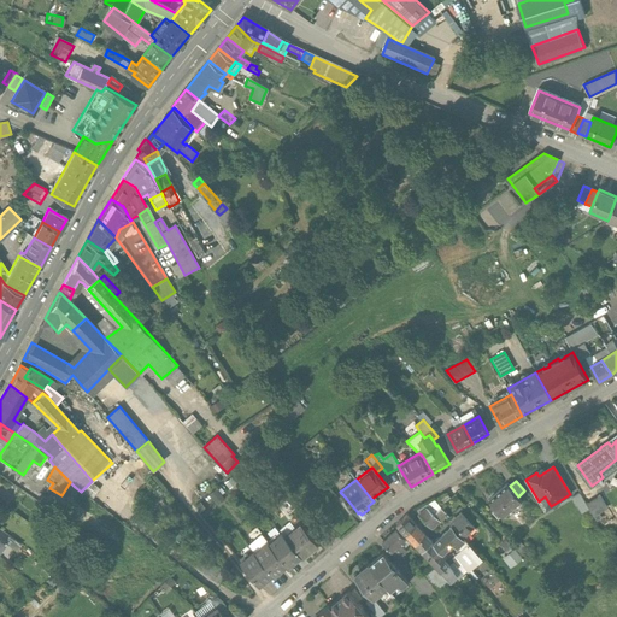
[(510,486),(507,483),(489,500),(504,516),(522,499),(518,497),(510,486)]
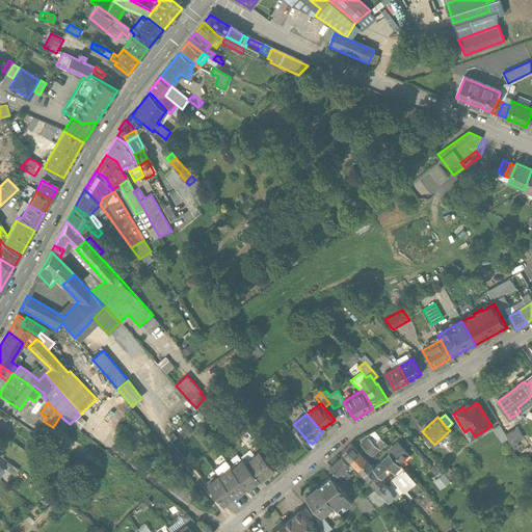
[(197,429),(194,420),(182,424),(186,433),(197,429)]
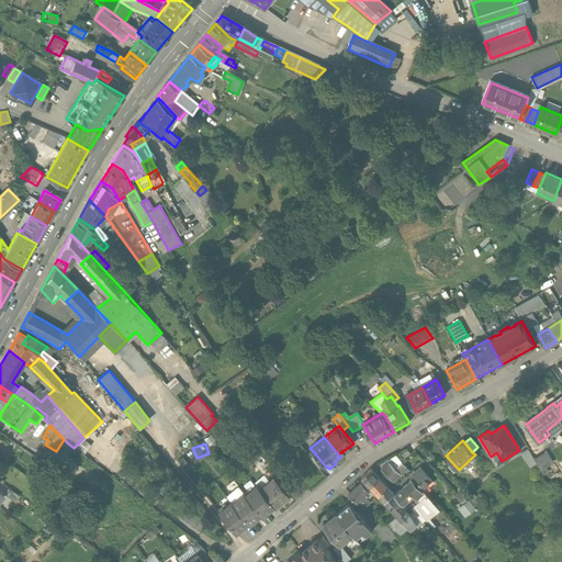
[(534,459),(528,449),(520,453),(529,468),(537,463),(534,459)]
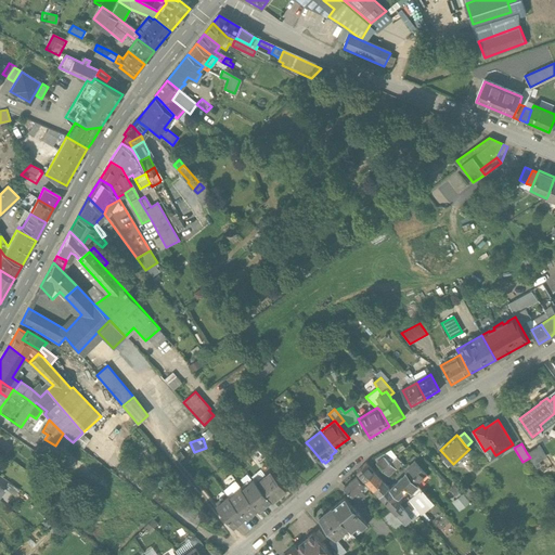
[(540,444),(527,453),(530,457),(537,468),(541,465),(539,461),(546,455),(540,444)]
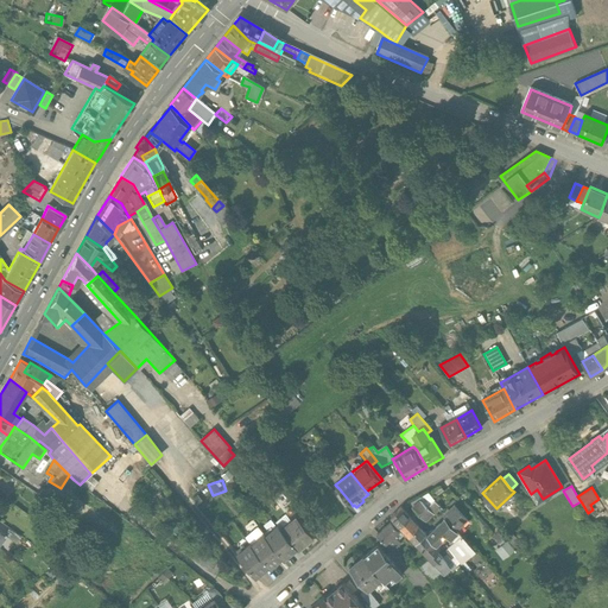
[(333,492),(344,507),(350,502),(339,488),(333,492)]
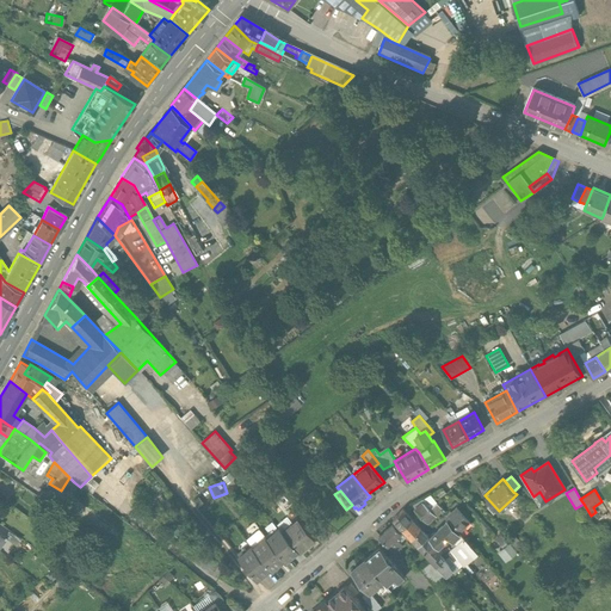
[(424,518),(431,510),(424,501),(415,510),(424,518)]
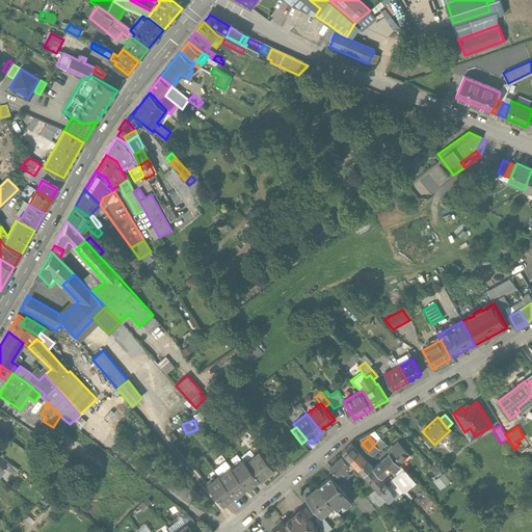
[(383,446),(384,447),(387,445),(379,439),(375,444),(369,451),(373,455),(383,446)]
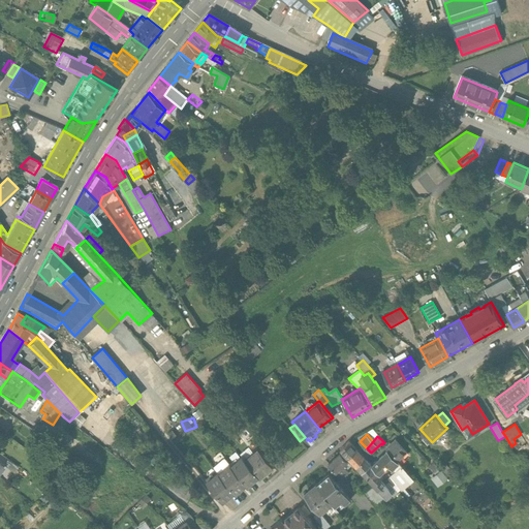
[(387,450),(393,456),(402,446),(396,440),(385,448),(387,450)]
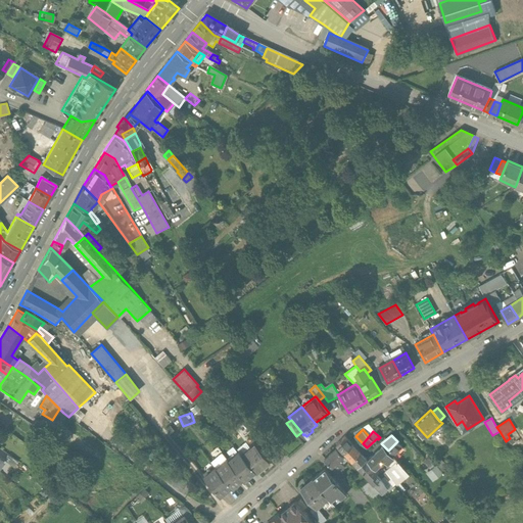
[(344,453),(352,445),(344,436),(336,444),(344,453)]
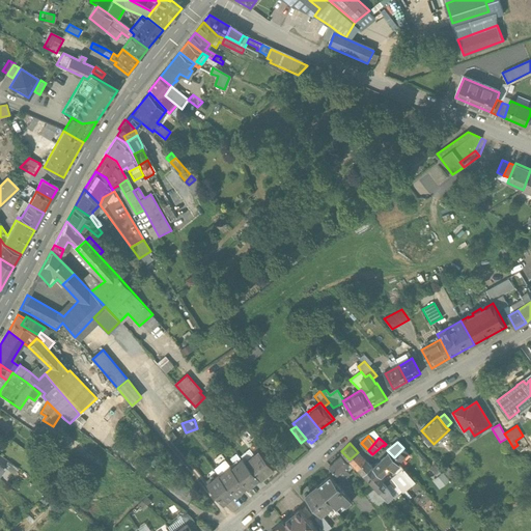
[(274,470),(260,452),(247,463),(247,464),(259,479),(260,480),(274,470)]
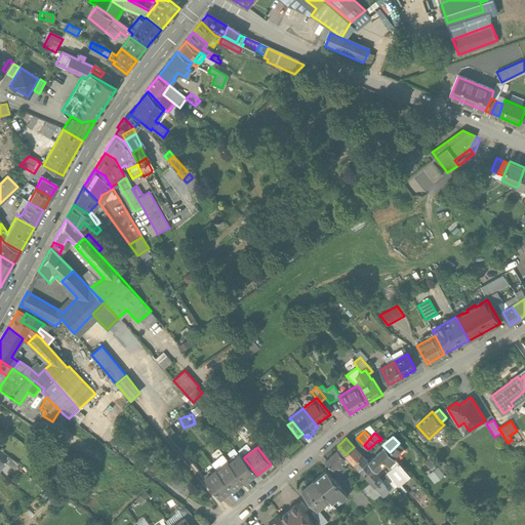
[(354,463),(362,455),(354,447),(346,454),(354,463)]
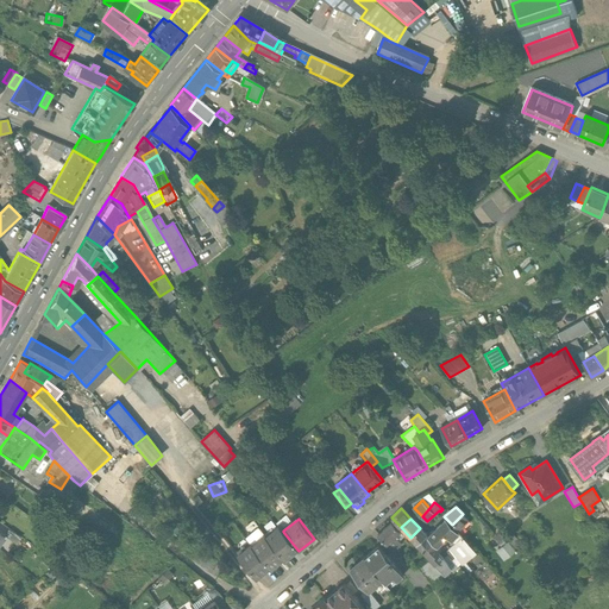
[(428,537),(438,546),(447,537),(450,538),(452,535),(457,531),(452,525),(446,519),(428,537)]
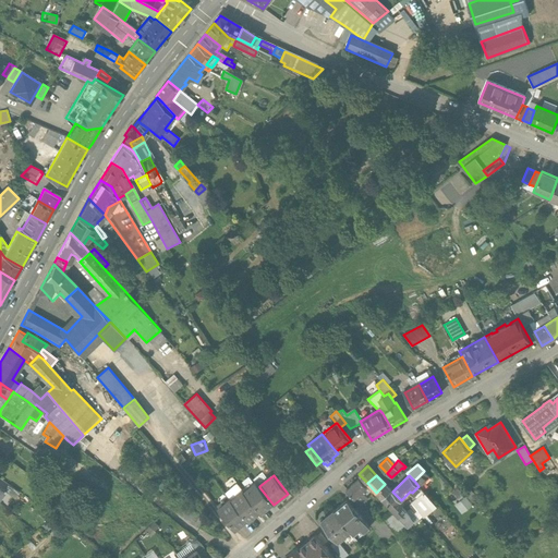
[(360,494),(366,487),(359,480),(346,490),(353,498),(360,494)]
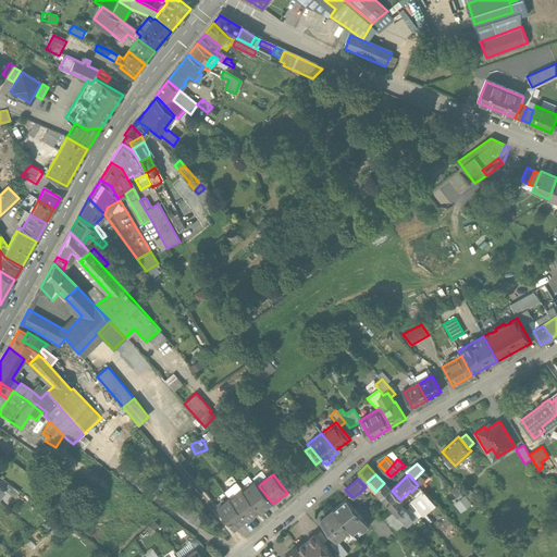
[(259,485),(256,481),(244,491),(260,510),(259,510),(260,512),(272,503),(259,486),(259,485)]
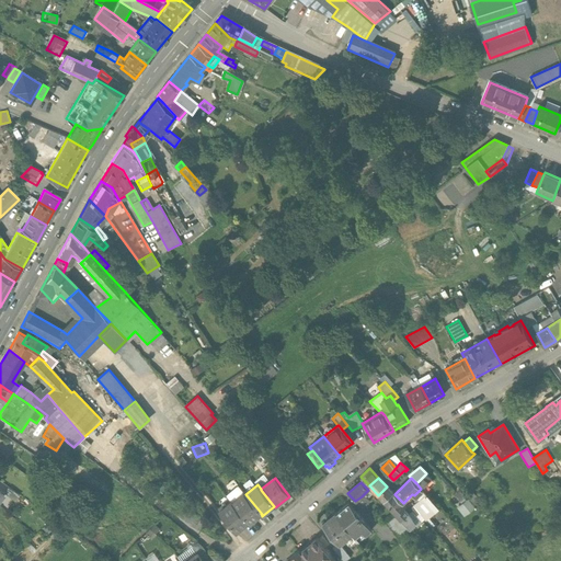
[(384,501),(392,492),(387,487),(378,495),(384,501)]
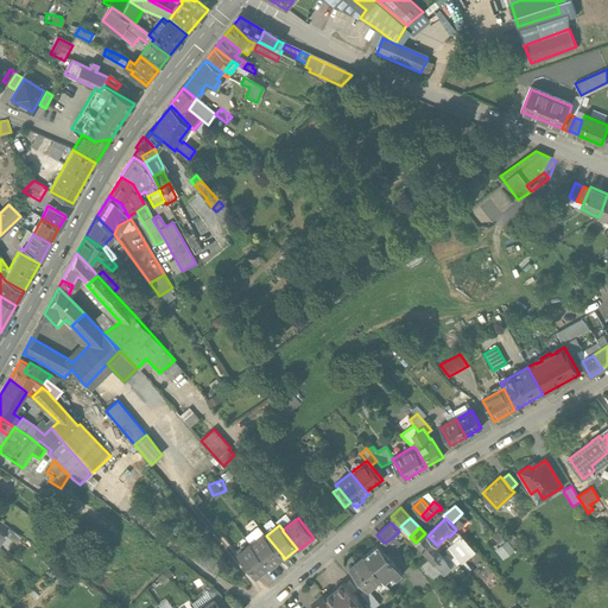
[(10,530),(5,536),(16,544),(20,537),(10,530)]
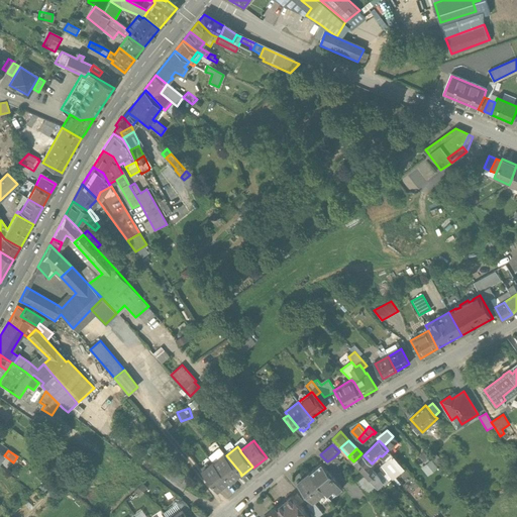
[(405,468),(388,450),(384,454),(388,459),(400,473),(405,468)]
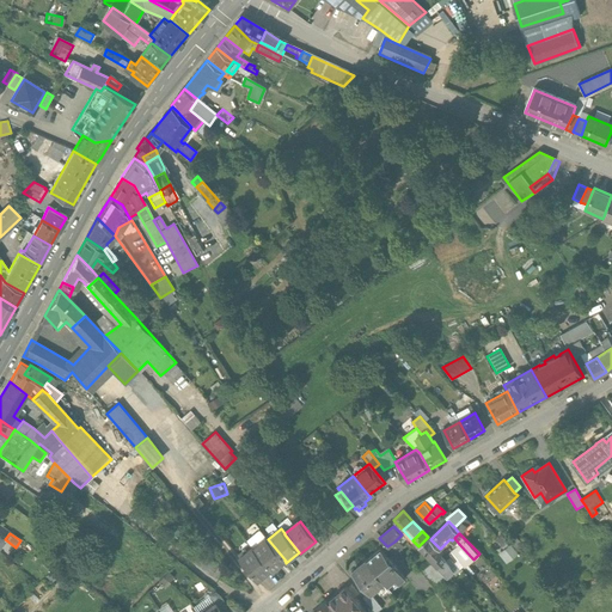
[(440,549),(430,539),(429,539),(428,537),(418,546),(430,558),(440,549)]
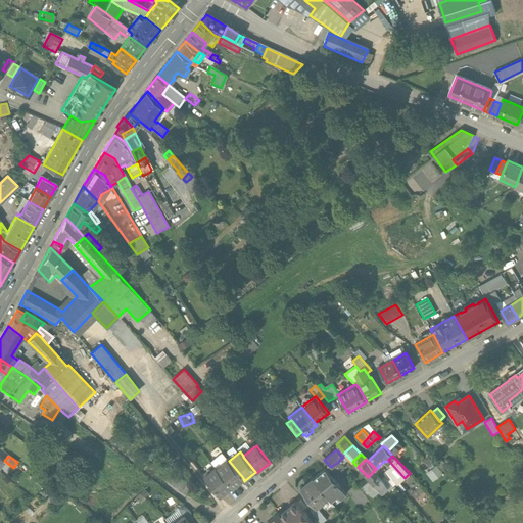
[(229,461),(228,460),(217,469),(232,487),(231,487),(232,488),(243,479),(244,479),(229,461)]
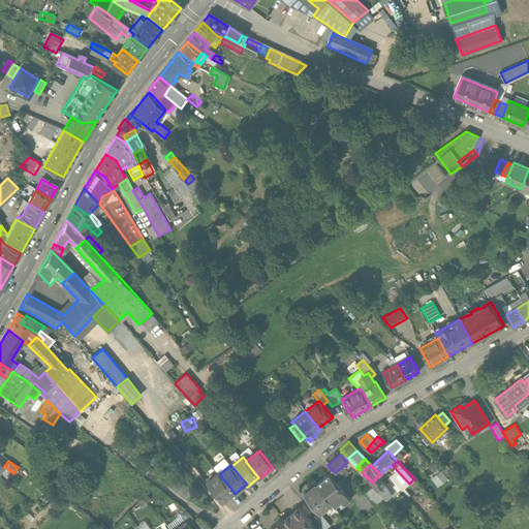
[(344,472),(341,468),(335,472),(341,479),(348,473),(345,470),(344,472)]
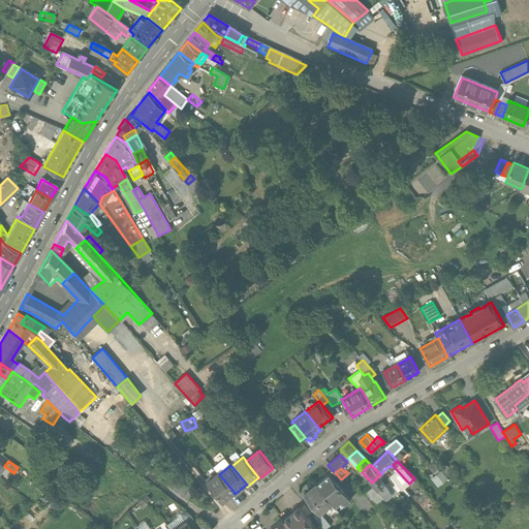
[(402,491),(409,484),(397,470),(390,476),(390,477),(396,484),(401,490),(402,491)]
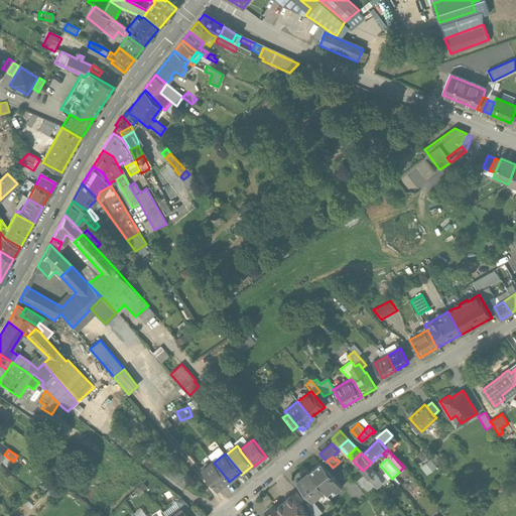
[(431,459),(421,465),(426,473),(436,467),(431,459)]
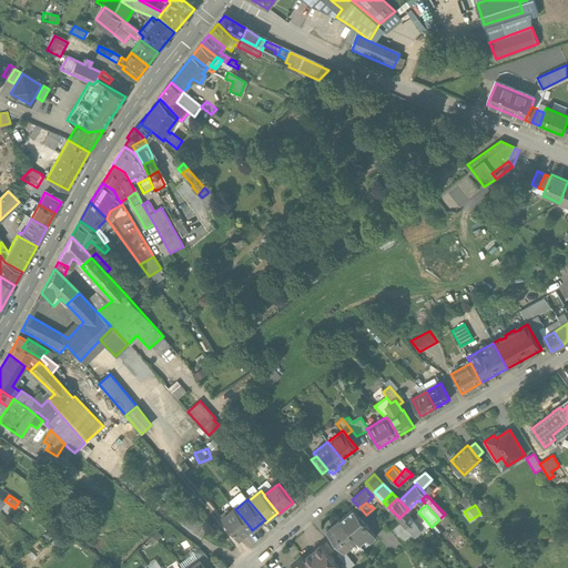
[(235,509),(234,507),(222,518),(240,539),(251,529),(252,529),(235,509)]
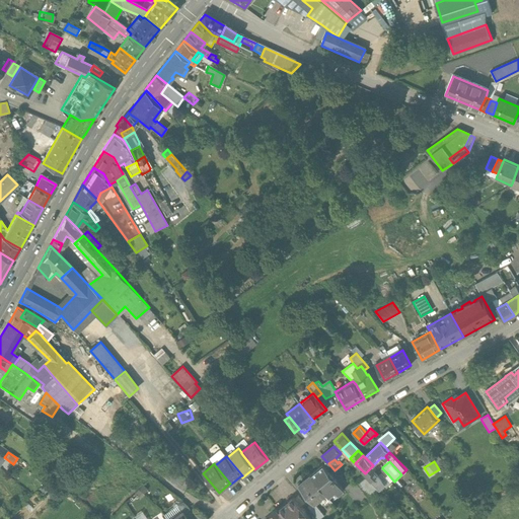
[(322,465),(310,475),(325,494),(331,501),(344,491),(322,465)]
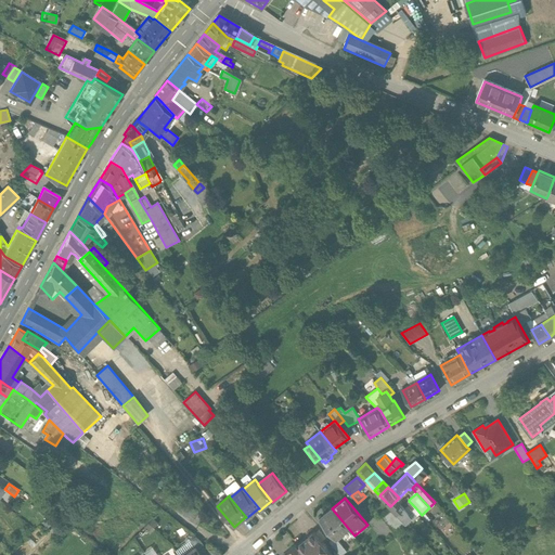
[(390,506),(395,511),(394,512),(403,521),(410,515),(404,508),(398,503),(401,500),(399,498),(390,506)]
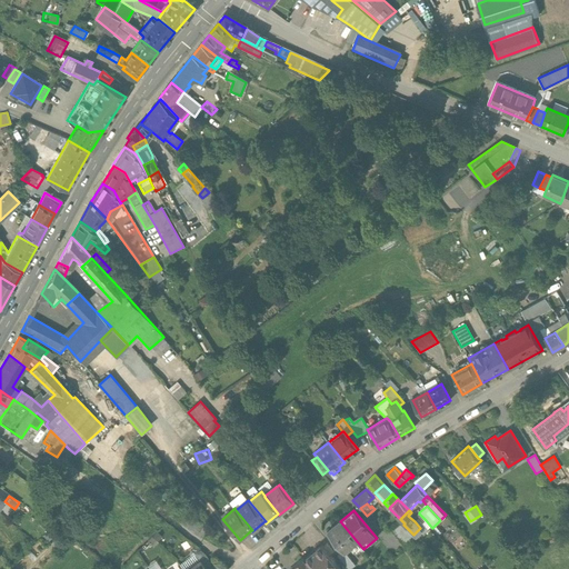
[(422,523),(426,520),(419,513),(416,517),(422,523)]
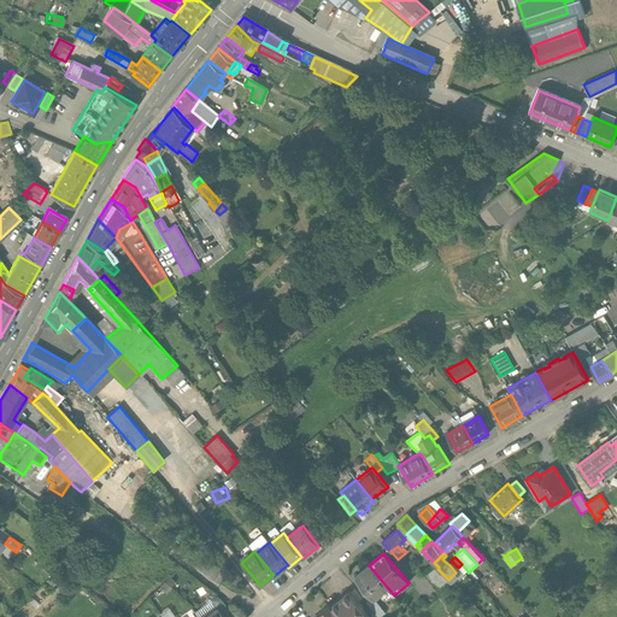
[(387,587),(369,565),(354,577),(371,599),(372,599),(387,587)]
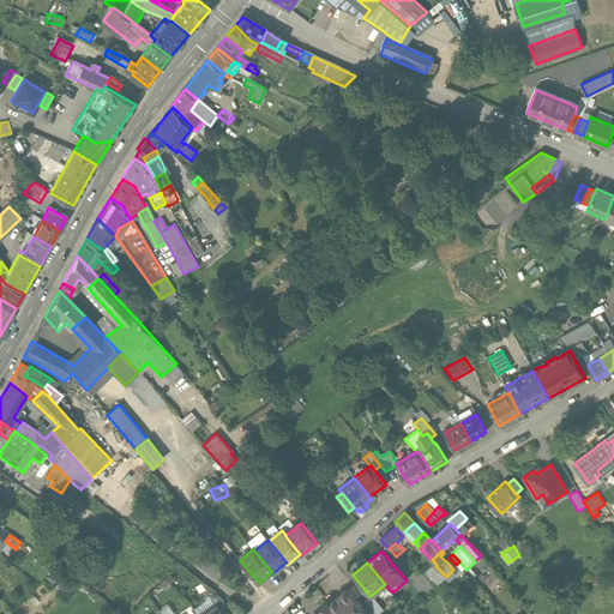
[(449,579),(433,564),(423,573),(438,589),(449,579)]
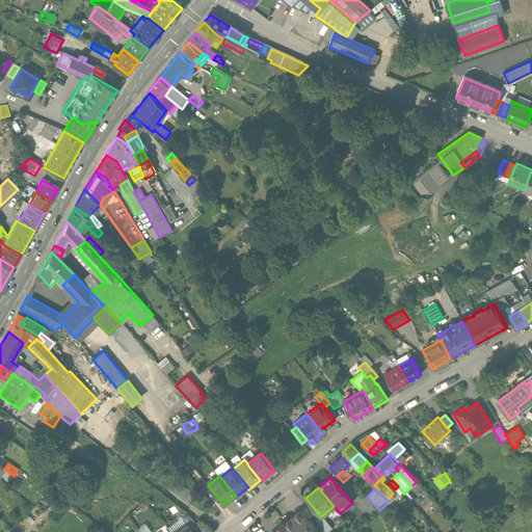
[(284,524),(291,531),(317,531),(300,510),(284,524)]
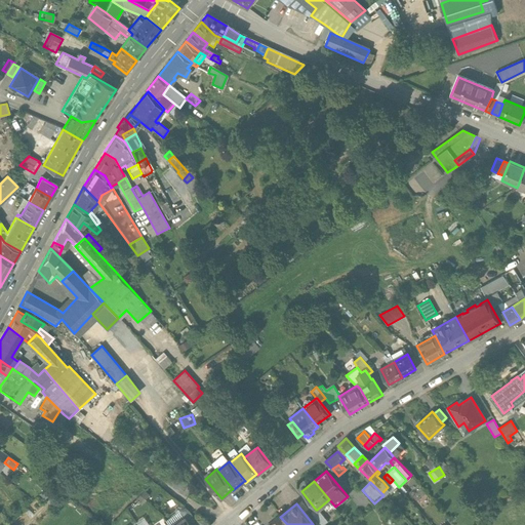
[(184,517),(187,521),(193,517),(188,511),(185,508),(179,511),(183,517),(184,517)]
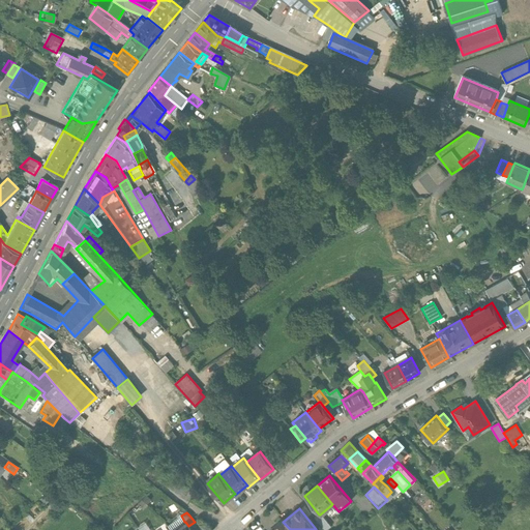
[(320,514),(319,514),(315,518),(324,529),(326,529),(330,526),(320,514)]
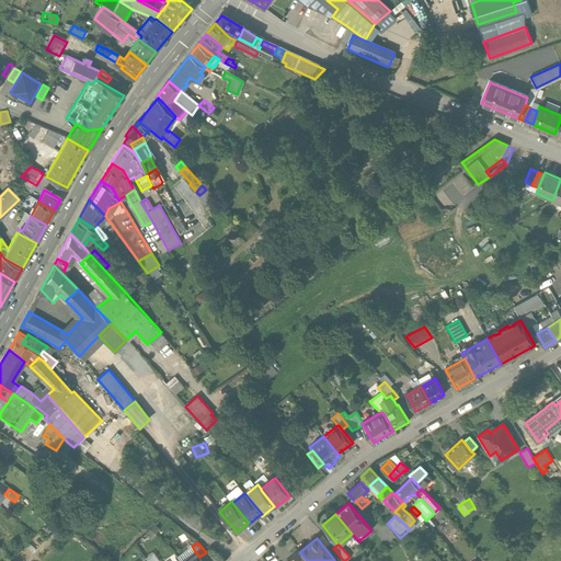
[(307,560),(299,552),(298,550),(290,557),(292,559),(288,560),(307,560)]
